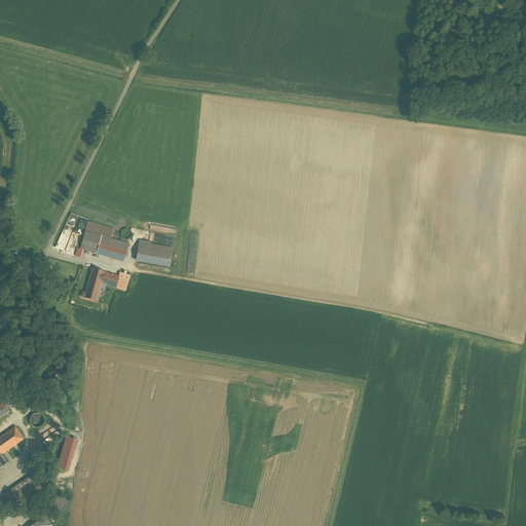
[(113,229),(87,222),(85,231),(102,236),(101,236),(110,239),(113,229)]
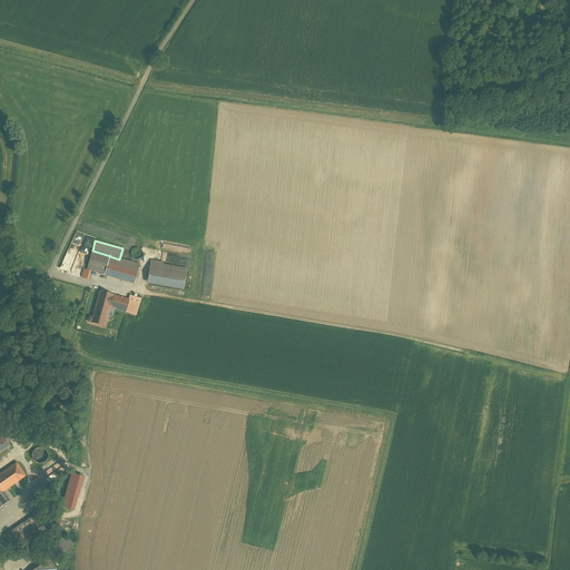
[(135,248),(134,248),(134,249),(133,249),(133,251),(131,251),(131,252),(131,253),(130,254),(131,255),(131,256),(131,257),(133,257),(133,258),(134,258),(134,259),(135,259),(137,259),(138,259),(139,258),(140,258),(140,257),(141,257),(141,256),(143,255),(143,254),(143,253),(141,252),(141,251),(140,249),(139,248),(138,248),(136,248),(135,248)]
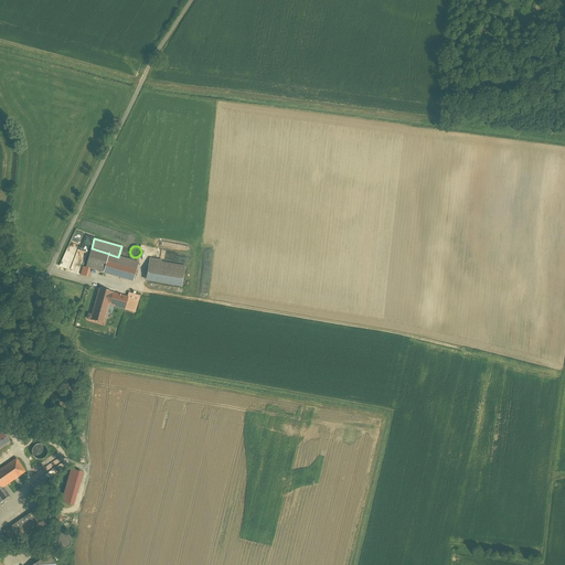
[(109,254),(92,248),(86,267),(104,273),(108,254),(109,254)]
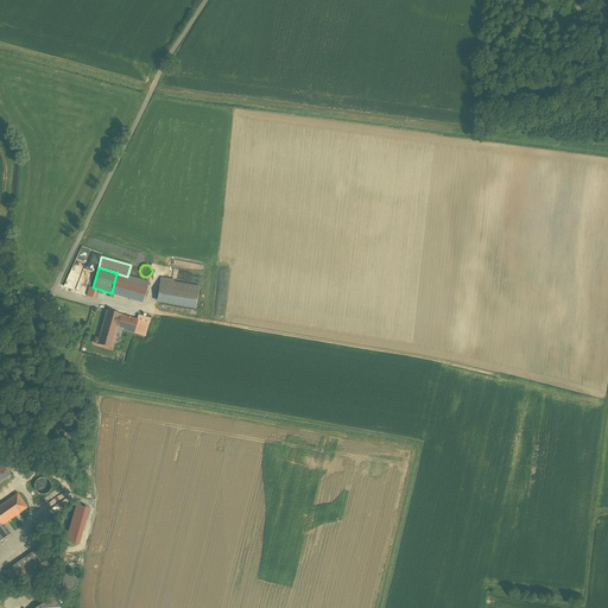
[(116,273),(112,293),(143,303),(149,283),(127,277),(116,273)]
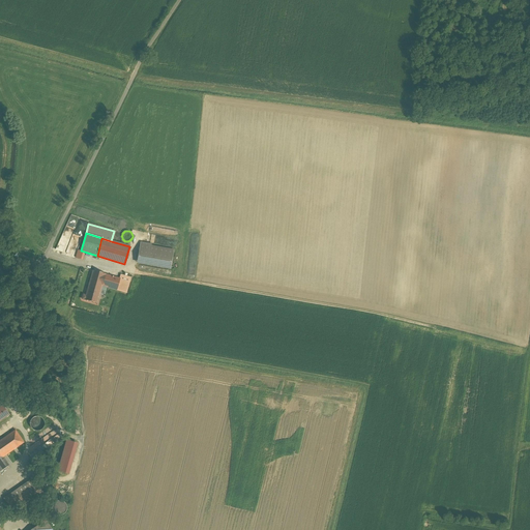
[(151,244),(141,242),(137,263),(170,268),(173,251),(150,246),(151,244)]
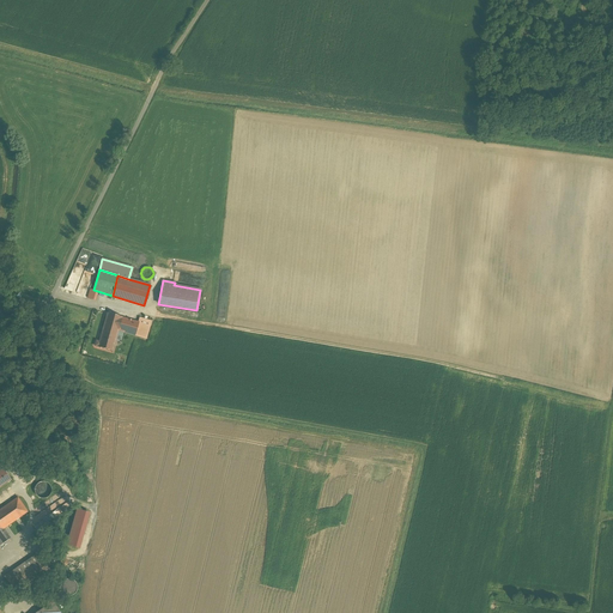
[(122,317),(107,314),(103,327),(119,332),(122,317)]
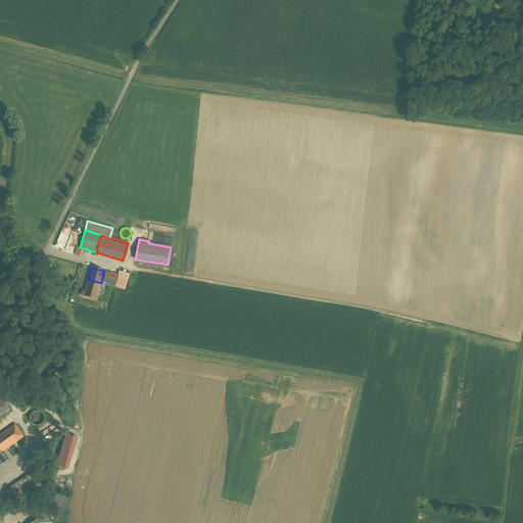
[(119,275),(104,271),(101,283),(104,284),(115,287),(119,275)]
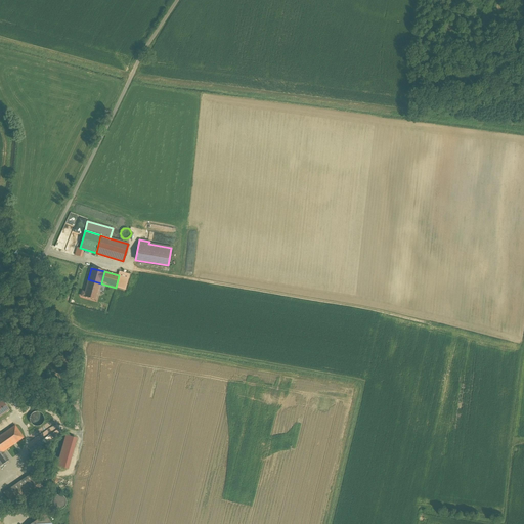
[(129,274),(120,272),(119,275),(116,288),(125,290),(129,274)]
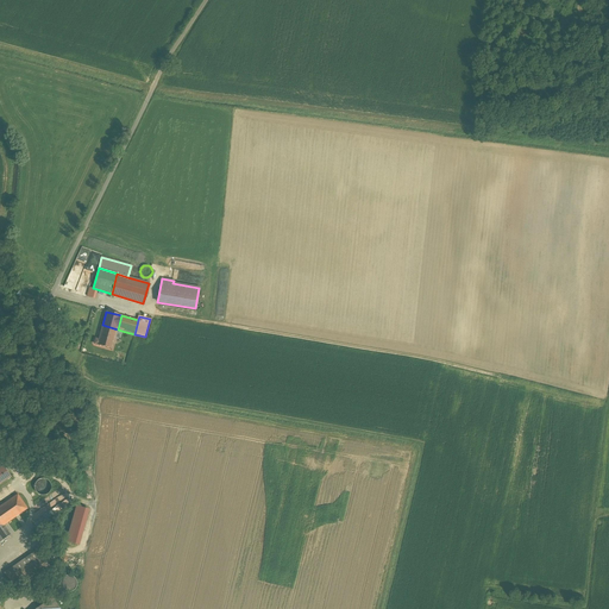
[(118,330),(102,325),(99,340),(96,339),(95,340),(94,344),(95,344),(96,345),(112,350),(117,333),(120,334),(121,331),(118,330)]
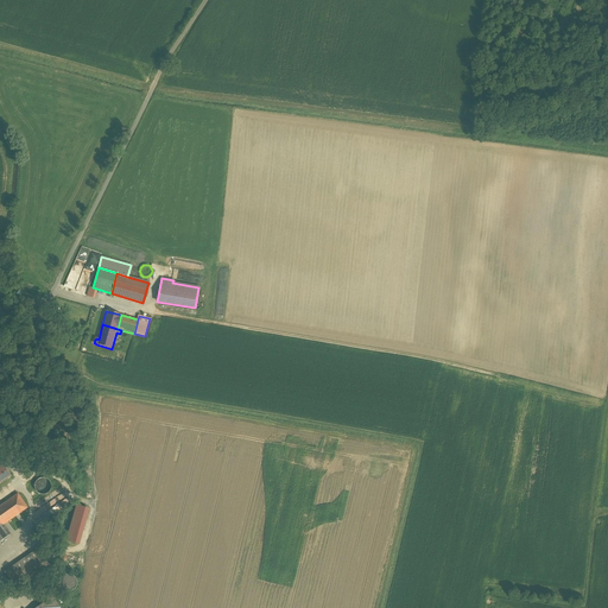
[(2,466),(0,467),(0,482),(10,476),(2,466)]
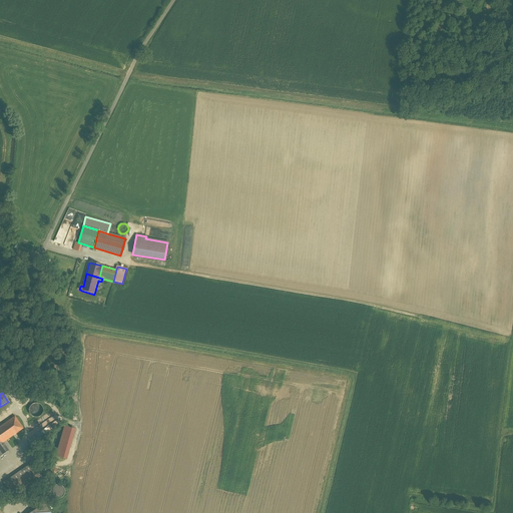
[(38,404),(37,403),(36,403),(34,403),(33,404),(32,405),(31,405),(30,406),(30,407),(29,408),(29,409),(29,411),(29,412),(29,413),(30,414),(30,415),(31,416),(32,417),(34,417),(35,418),(36,418),(37,417),(38,417),(39,417),(40,416),(41,416),(41,415),(42,415),(42,414),(42,413),(43,412),(43,411),(43,410),(43,409),(43,408),(42,408),(42,406),(41,405),(40,405),(39,404),(38,404)]
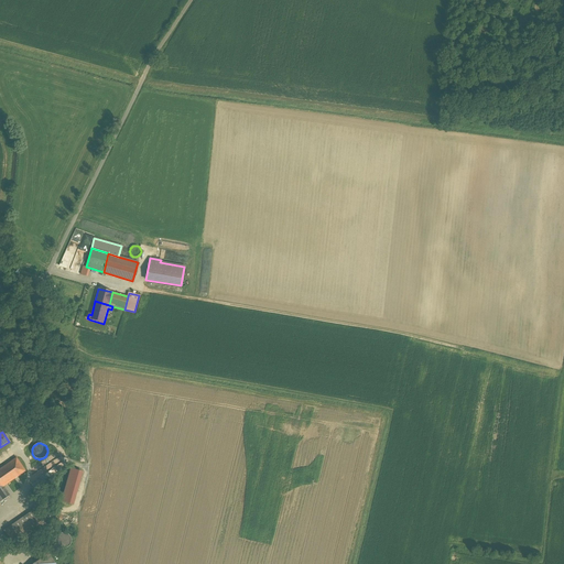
[(53,467),(62,463),(60,457),(51,462),(53,467)]
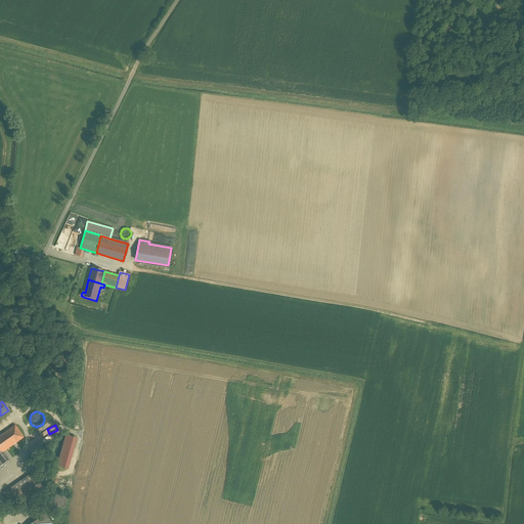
[(14,426),(0,436),(0,453),(3,451),(24,437),(14,426)]
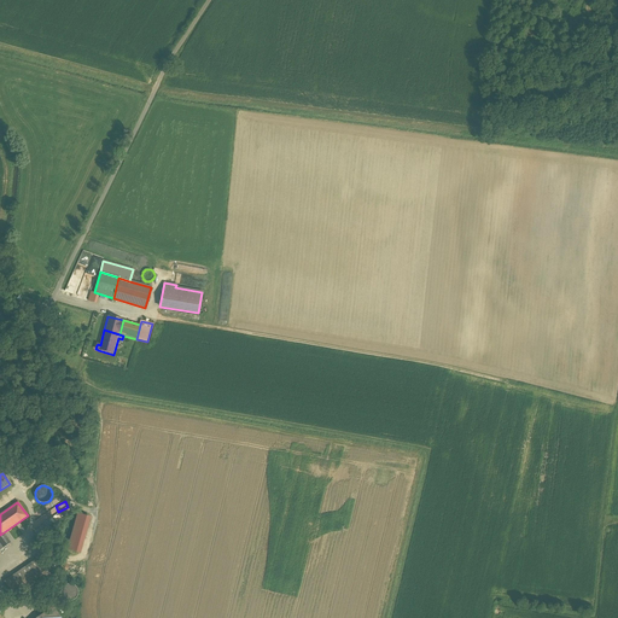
[(46,524),(60,516),(54,508),(39,518),(41,523),(45,520),(46,524)]
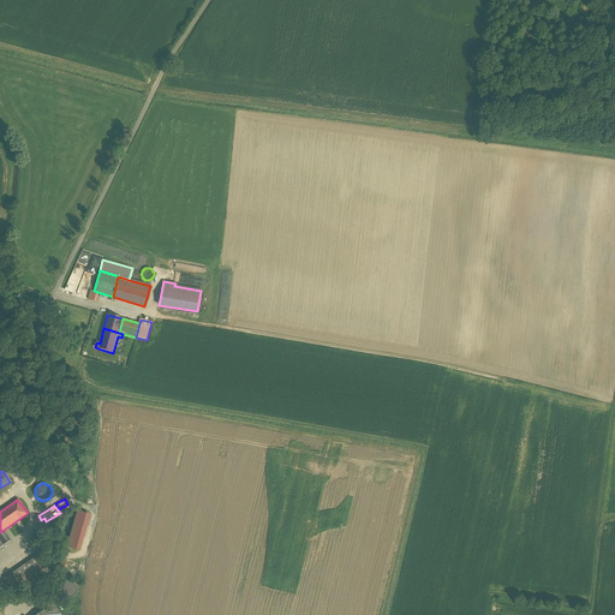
[(67,547),(82,550),(91,513),(77,509),(67,547)]
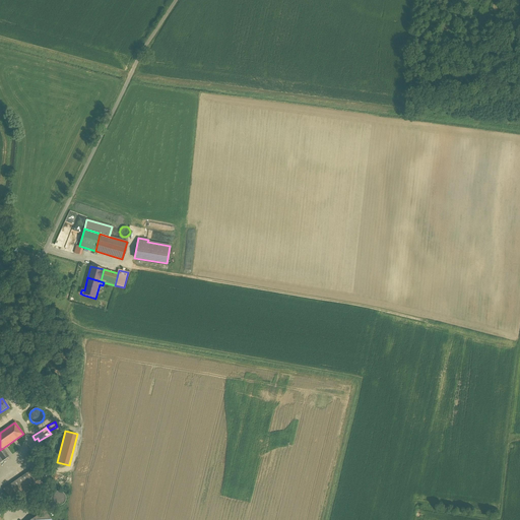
[(0,450),(0,462),(9,457),(3,448),(0,450)]
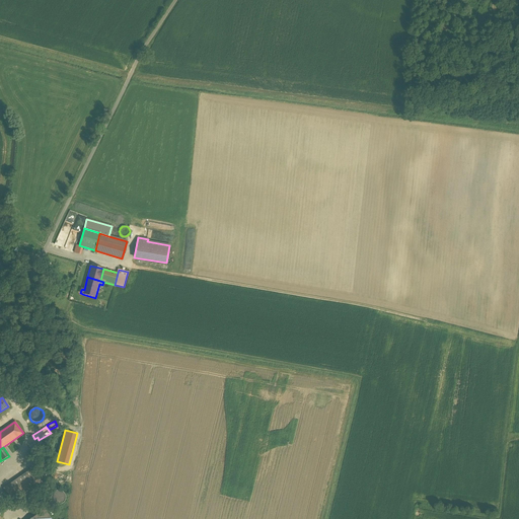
[(33,468),(4,489),(13,501),(43,480),(33,468)]
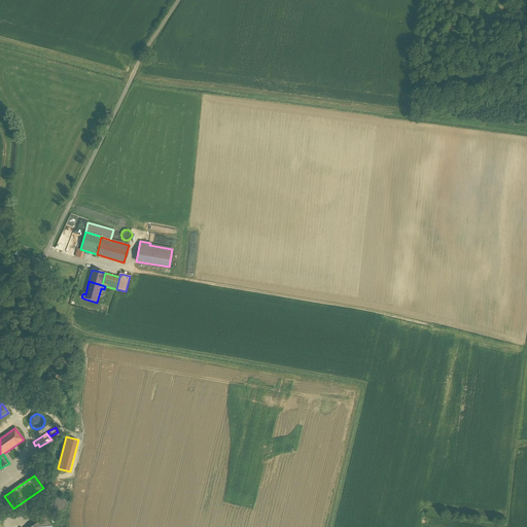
[(59,498),(58,498),(57,498),(56,498),(55,499),(54,500),(53,501),(53,502),(53,503),(51,503),(51,504),(51,505),(51,506),(53,507),(53,508),(53,510),(54,511),(55,512),(56,512),(57,512),(57,513),(59,513),(60,513),(61,513),(62,513),(63,512),(64,511),(65,511),(66,508),(66,507),(67,506),(67,505),(67,504),(66,503),(66,502),(65,501),(65,500),(64,499),(63,499),(62,498),(61,498),(60,498),(59,498)]
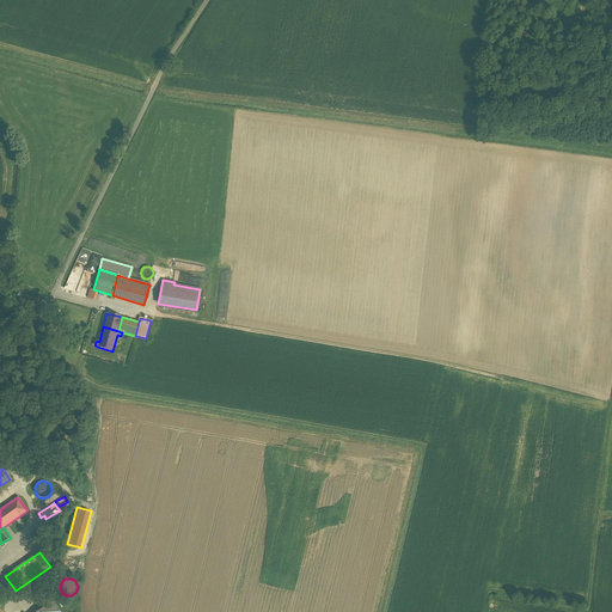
[(60,611),(53,601),(36,611),(60,611)]
